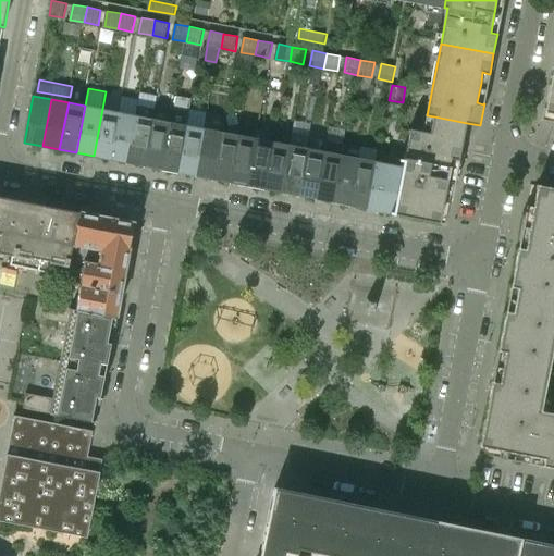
[(145,165),(156,108),(138,104),(136,115),(127,162),(145,165)]
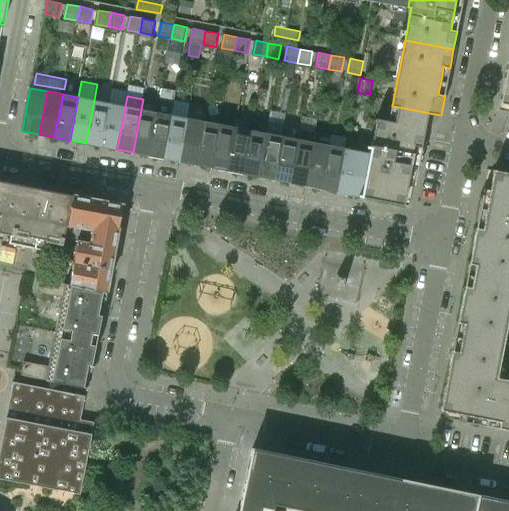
[(149,155),(159,100),(143,97),(143,99),(133,152),(149,155)]
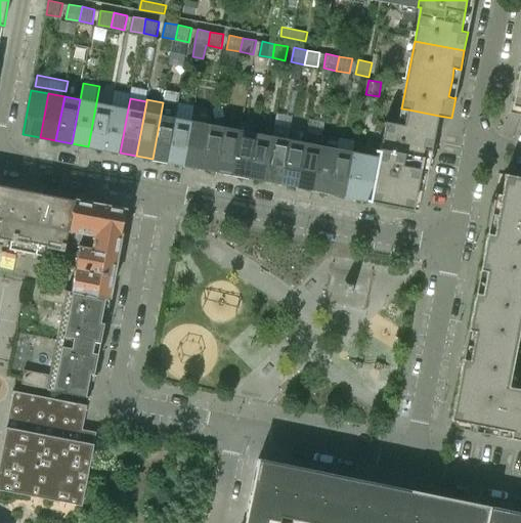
[(103,149),(113,105),(96,102),(88,146),(103,149)]
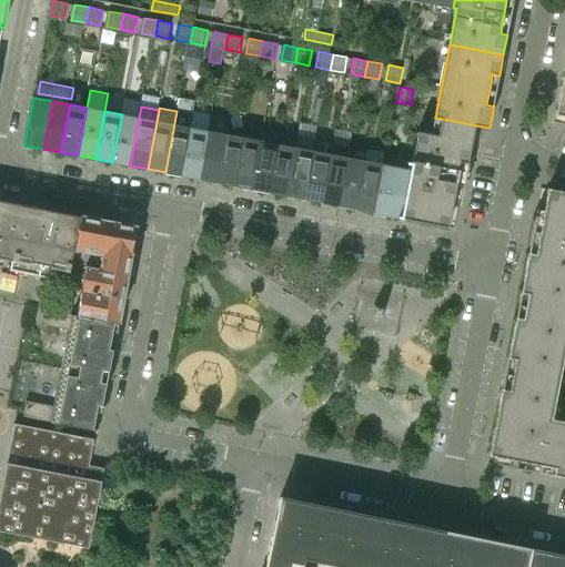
[(182,175),(192,128),(194,114),(177,111),(165,172),(182,175)]
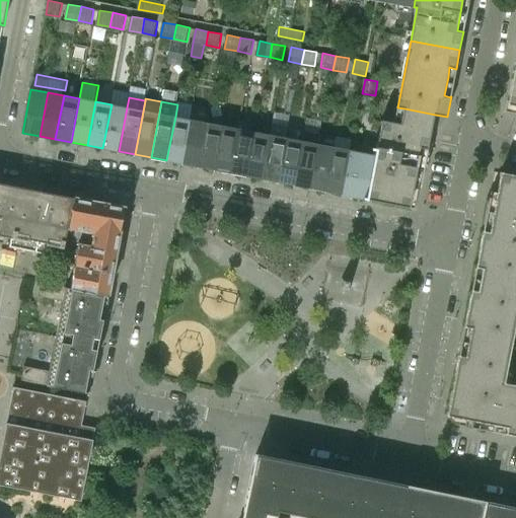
[(119,151),(127,107),(112,104),(102,148),(119,151)]
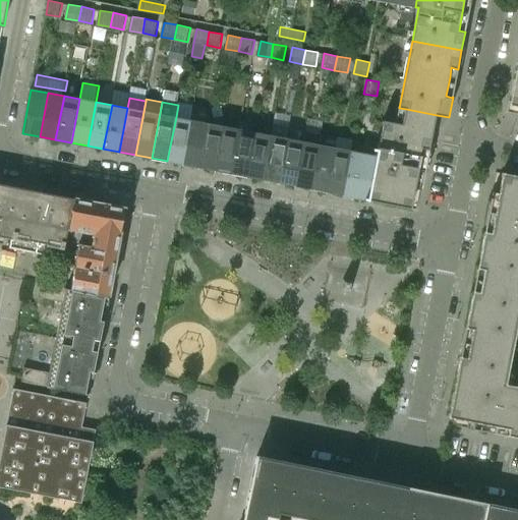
[(412,208),(423,148),(429,149),(429,150),(437,115),(406,109),(403,123),(385,120),(379,149),(375,148),(375,150),(376,150),(375,155),(365,198),(366,198),(366,199),(412,208)]
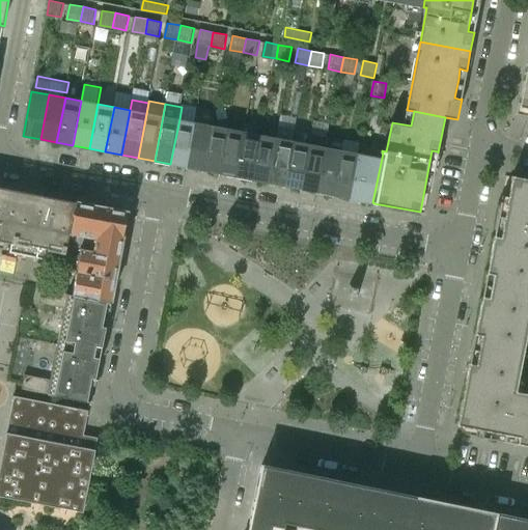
[(187,167),(195,122),(179,119),(170,164),(187,167)]
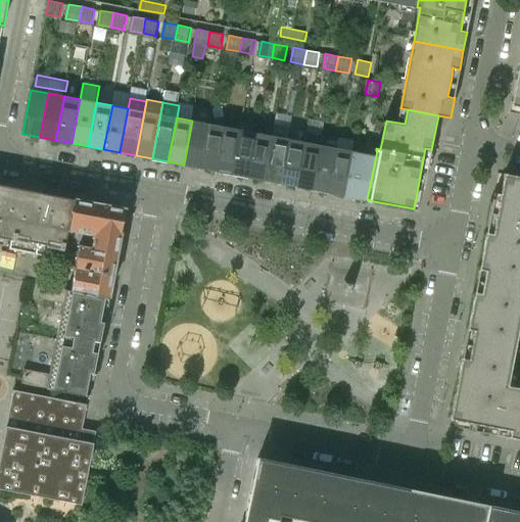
[(200,168),(208,124),(192,121),(184,164),(200,168)]
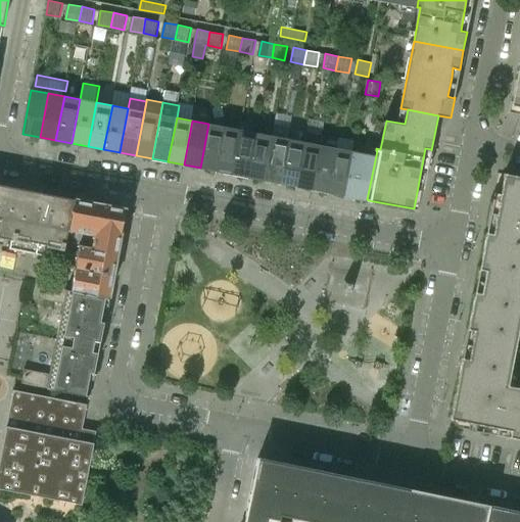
[(216,171),(225,127),(208,124),(200,168),(216,171)]
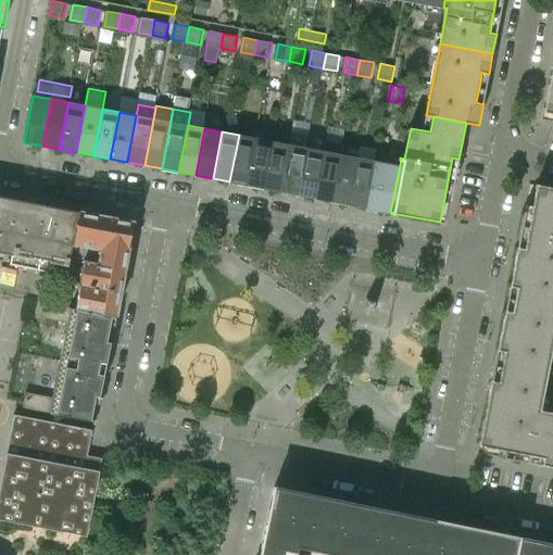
[(298,194),(306,148),(310,135),(292,131),(290,144),(281,191),(298,194)]
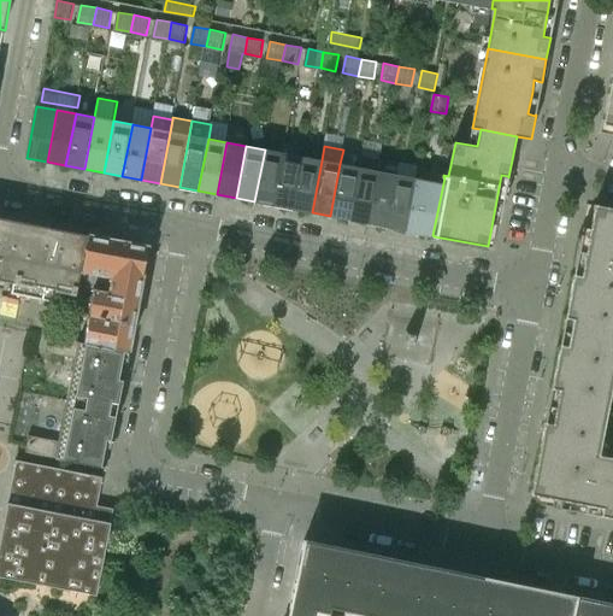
[(369,223),(378,171),(383,150),(364,146),(359,168),(349,220),(369,223)]
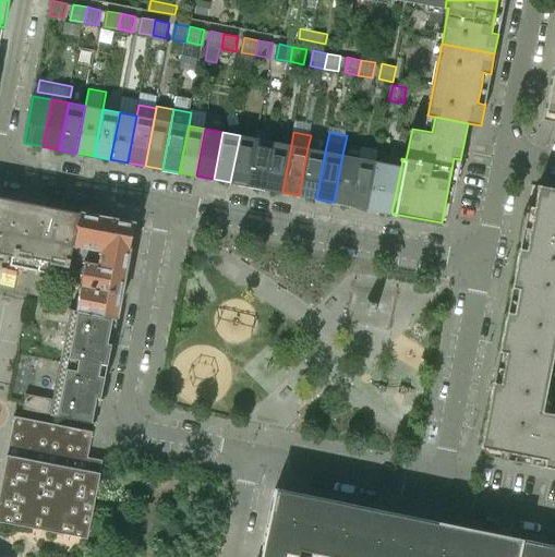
[(248,185),(256,138),(240,135),(230,182),(248,185)]
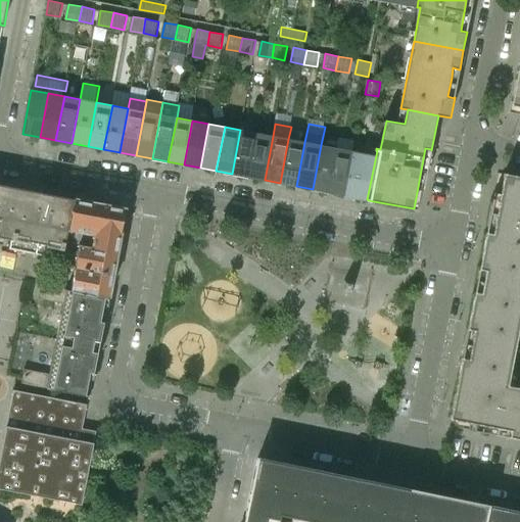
[(248,177),(256,133),(240,130),(232,174),(248,177)]
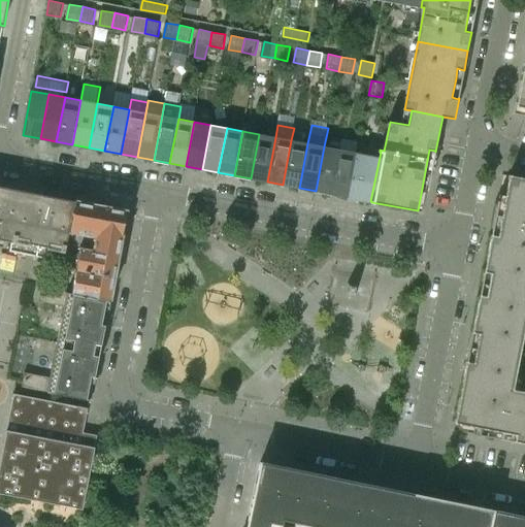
[(267,182),(275,137),(259,134),(251,178),(267,182)]
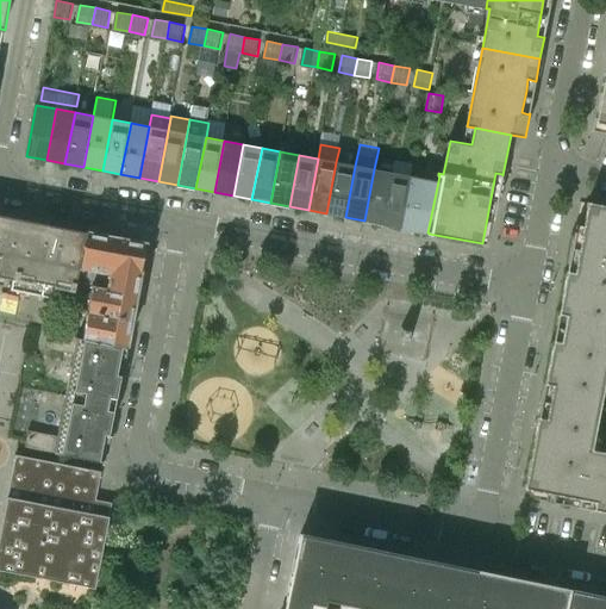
[(345,217),(355,166),(336,162),(326,213),(345,217)]
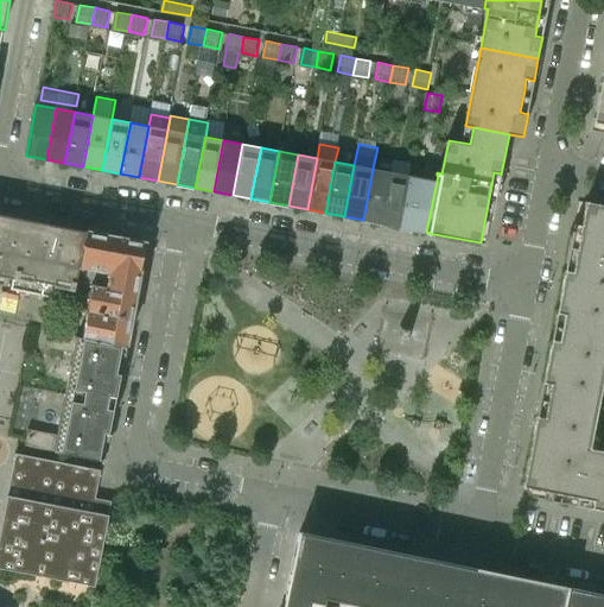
[(381,223),(392,172),(373,169),(363,220),(381,223)]
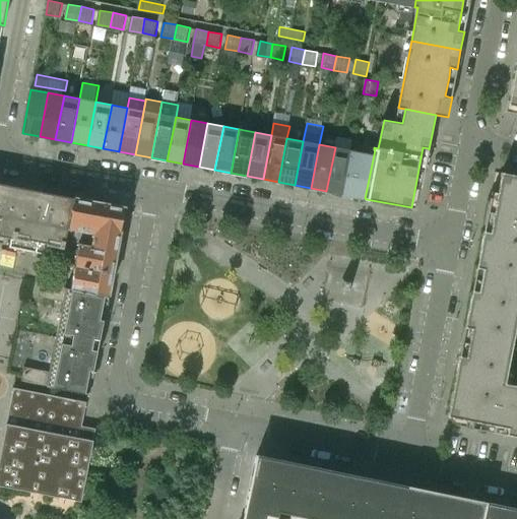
[(342,194),(350,150),(335,147),(326,191),(342,194)]
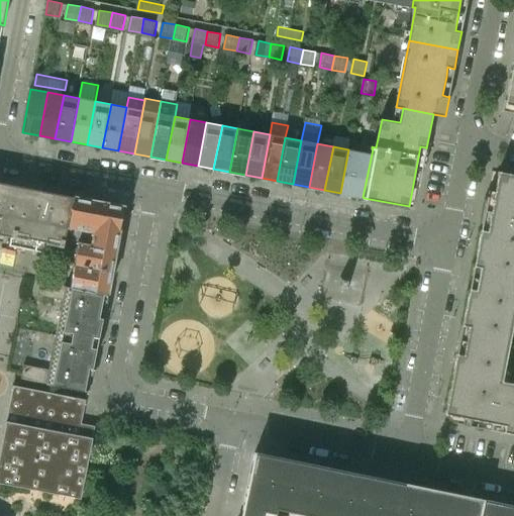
[(363,197),(372,153),(348,149),(340,193),(363,198),(363,197)]
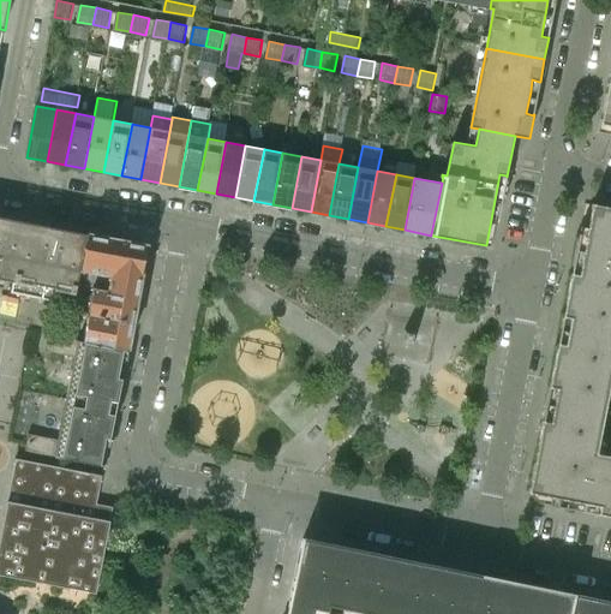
[(574,273),(573,272),(569,291),(610,298),(610,206),(594,203),(580,274),(574,273)]
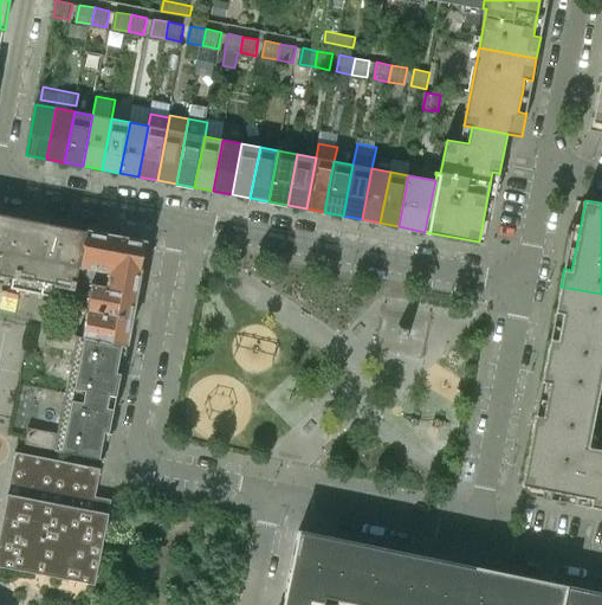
[(86,230),(2,213),(0,212),(0,274),(15,277),(13,288),(73,300),(79,265),(86,230)]
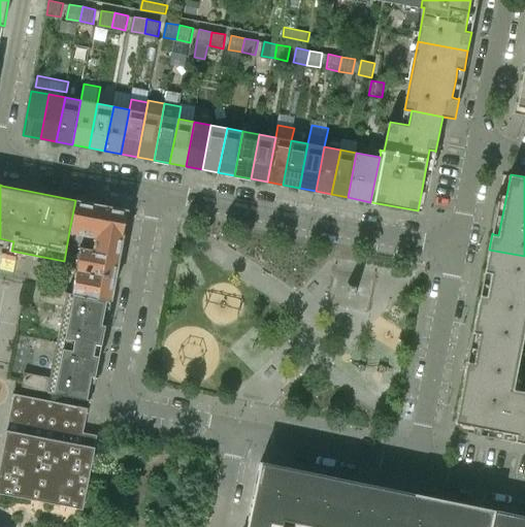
[(101,205),(75,200),(69,231),(95,236),(101,205)]
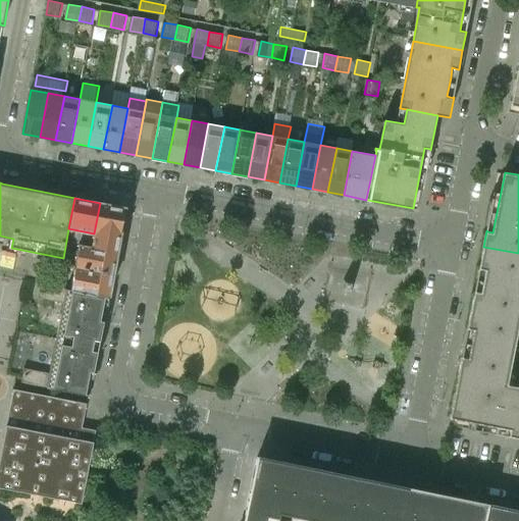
[(125,207),(100,203),(94,233),(92,246),(117,251),(124,213),(125,207)]
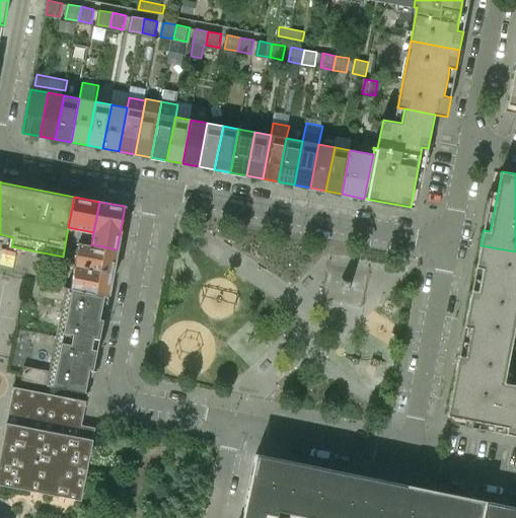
[(117,249),(91,244),(80,242),(75,264),(113,271),(117,249)]
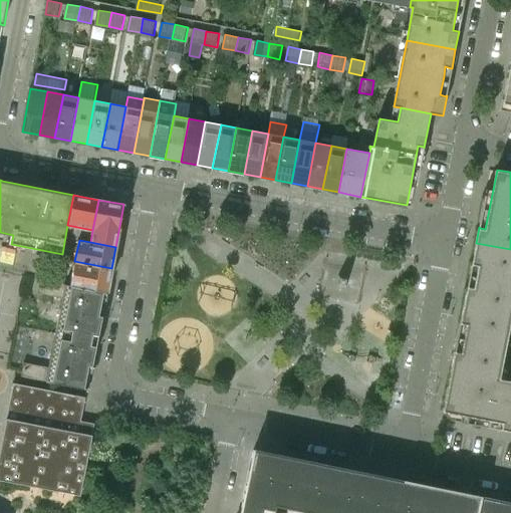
[(510,249),(476,243),(472,264),(473,265),(473,264),(478,265),(474,287),(468,286),(464,304),(510,312),(510,249)]
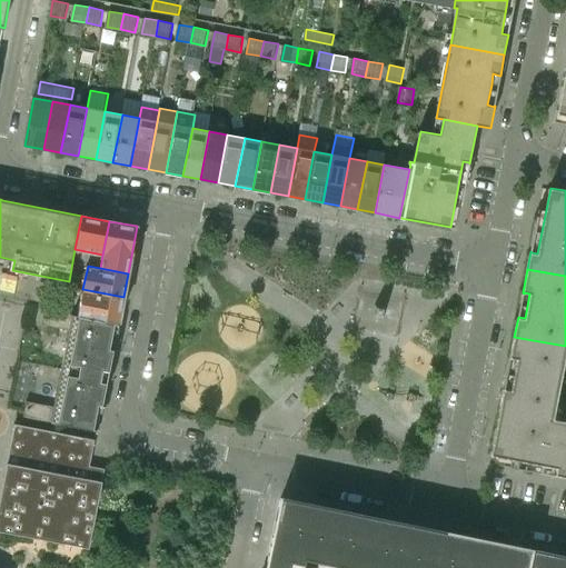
[(123,297),(82,289),(78,315),(119,322),(123,297)]
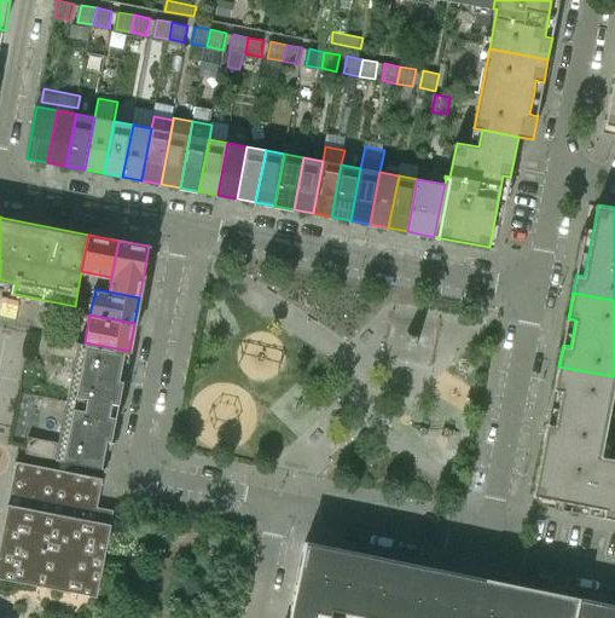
[(61,442),(39,438),(30,435),(27,452),(106,468),(129,351),(85,342),(50,336),(47,352),(76,358),(74,373),(81,375),(70,428),(63,427),(61,442)]
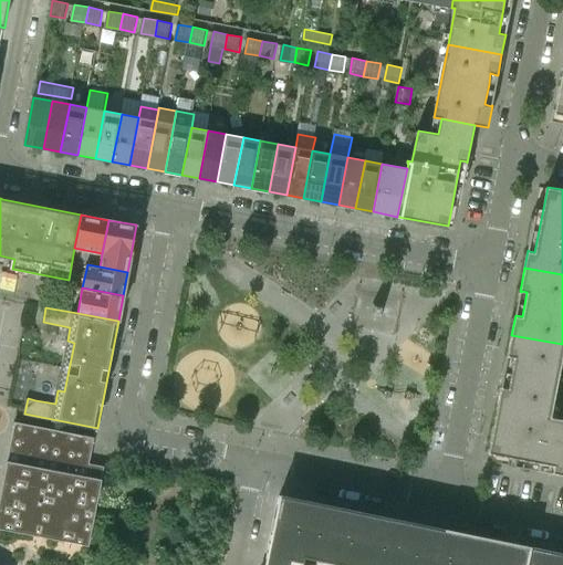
[(509,388),(501,386),(498,407),(552,417),(562,363),(562,344),(511,335),(508,356),(514,357),(509,388)]
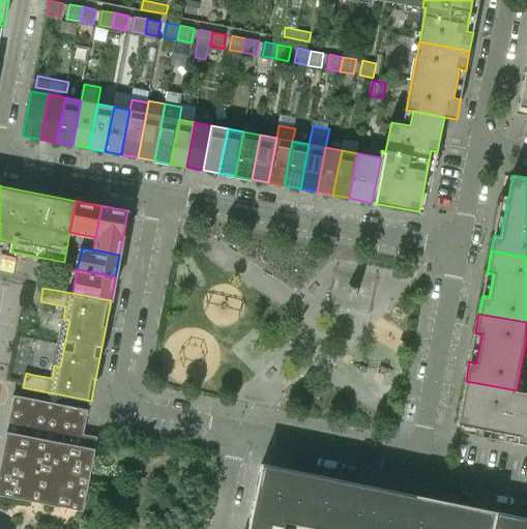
[(517,390),(466,381),(457,424),(519,436),(517,442),(526,443),(526,391),(517,390)]
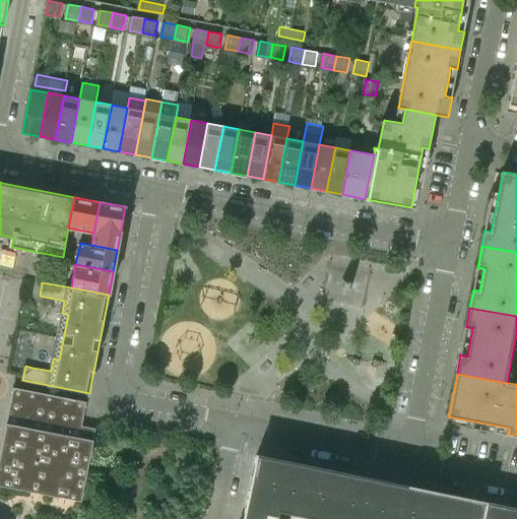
[(88,402),(14,388),(0,462),(0,484),(82,502),(97,429),(83,426),(88,402)]
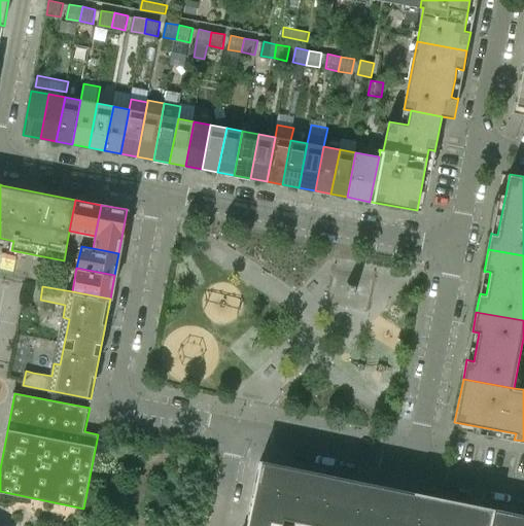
[(523,514),(260,460),(255,485),(463,525),(523,525),(523,514)]
